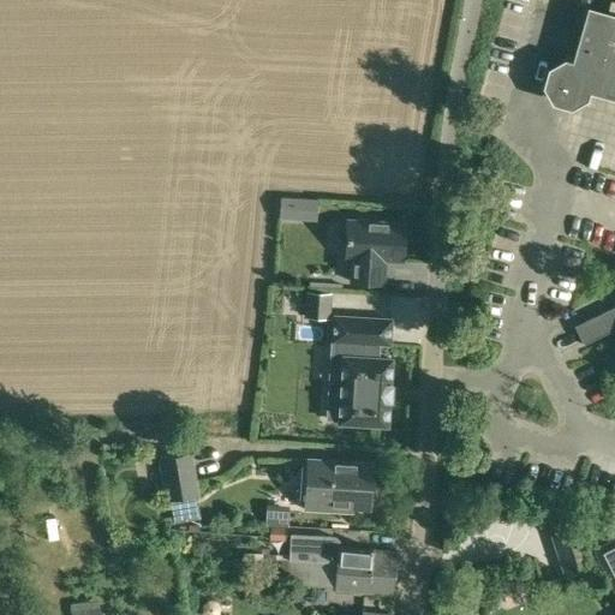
[(614,18),(590,12),(575,66),(565,64),(551,71),(548,87),(555,100),(569,105),(584,96),(586,87),(614,94),(614,18)]
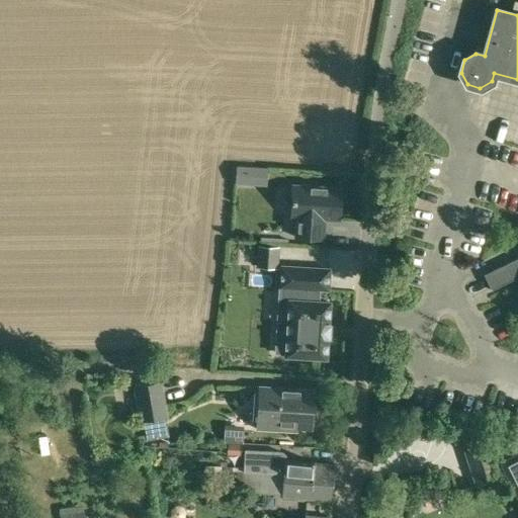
[(235,180),(245,180),(246,166),(236,165),(235,180)]
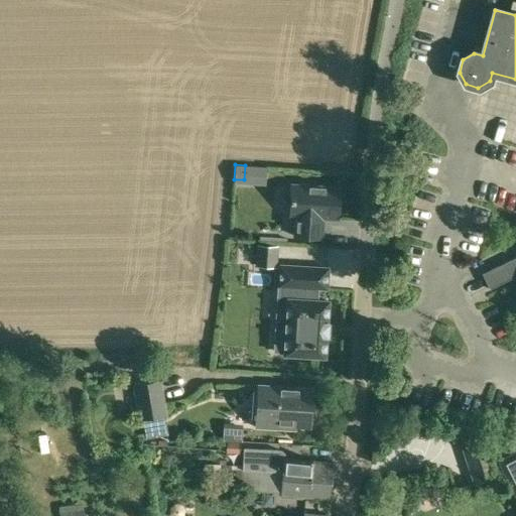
[(326,219),(340,220),(342,188),(294,185),(292,217),(298,217),(296,237),(324,239),(326,219)]
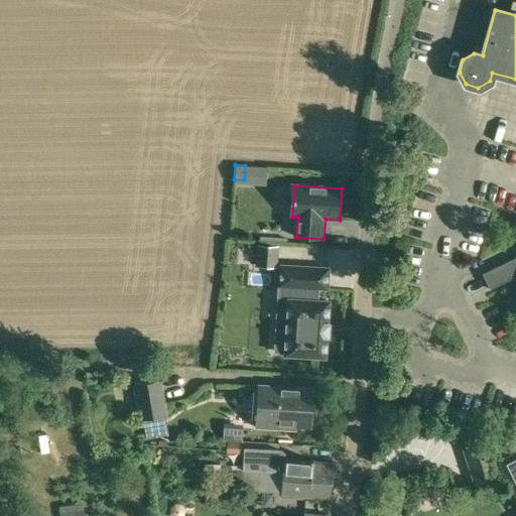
[(274,246),(256,244),(255,264),(273,265),(274,246)]
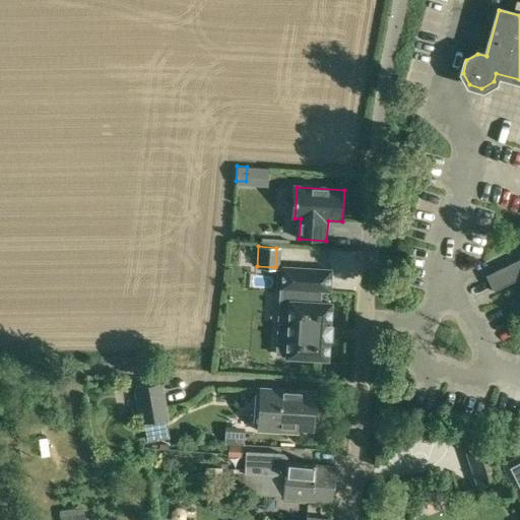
[(280,265),(277,318),(275,354),(285,354),(284,359),(329,361),(332,301),(320,300),(320,291),(330,291),(332,268),(280,265)]
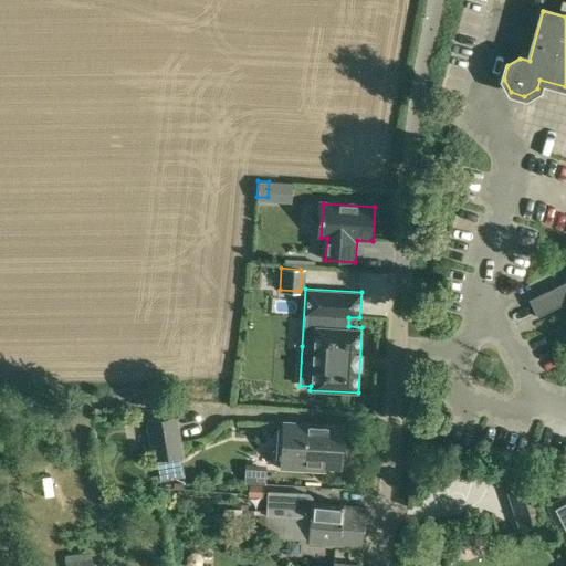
[(565,289),(541,295),(547,322),(565,317),(565,289)]
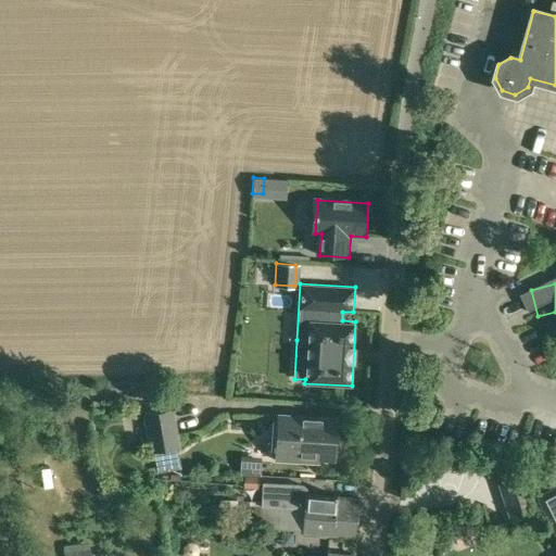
[(509,310),(515,329),(536,323),(531,303),(509,310)]
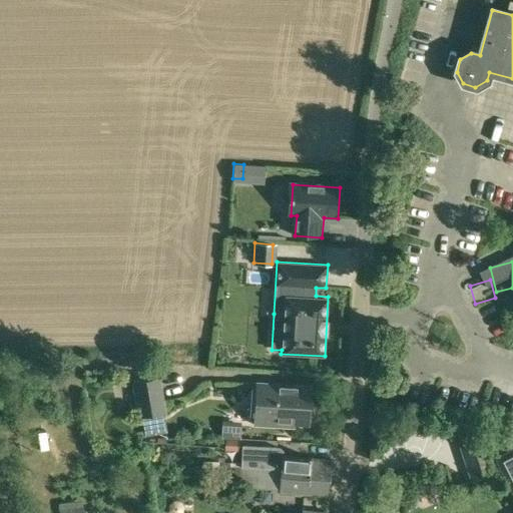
[(140,416),(163,412),(158,379),(134,383),(140,416)]
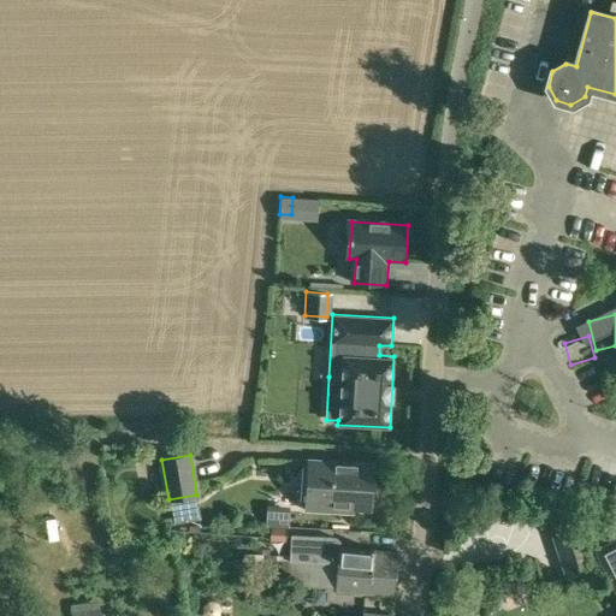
[(308,461),(304,509),(348,511),(348,507),(371,508),(373,465),(308,461)]
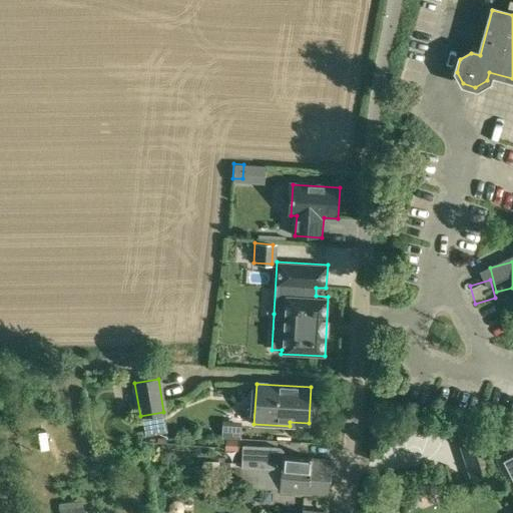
[(169,424),(154,429),(159,445),(175,440),(169,424)]
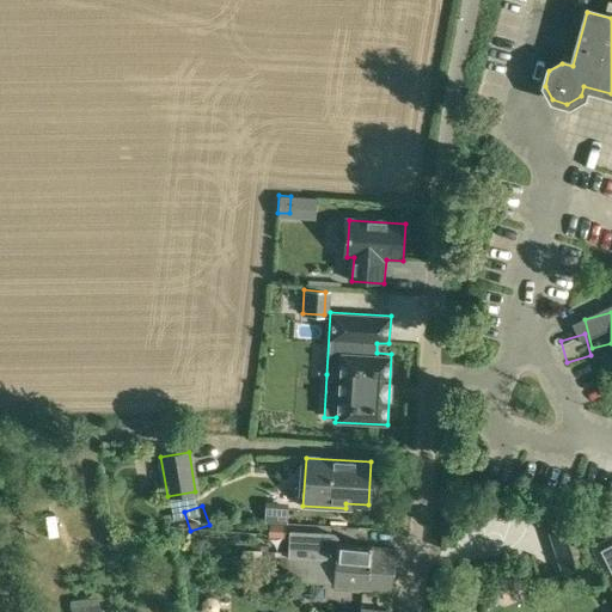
[(591,564),(591,562),(583,539),(574,509),(544,519),(562,574),(591,564)]
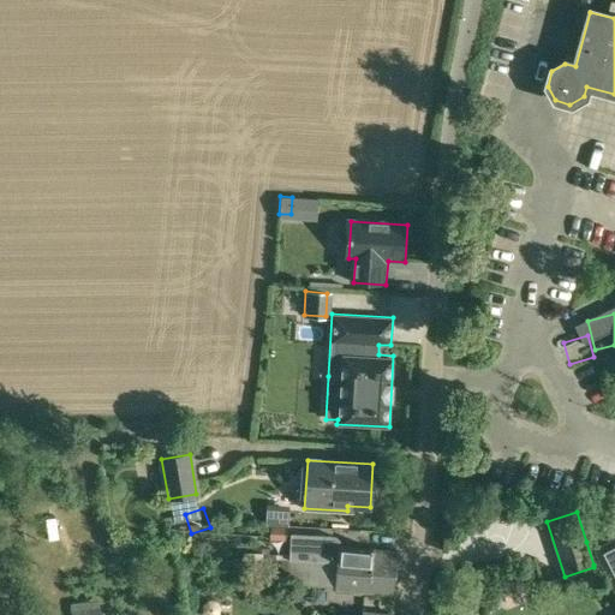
[(270,526),(269,538),(285,539),(286,527),(270,526)]
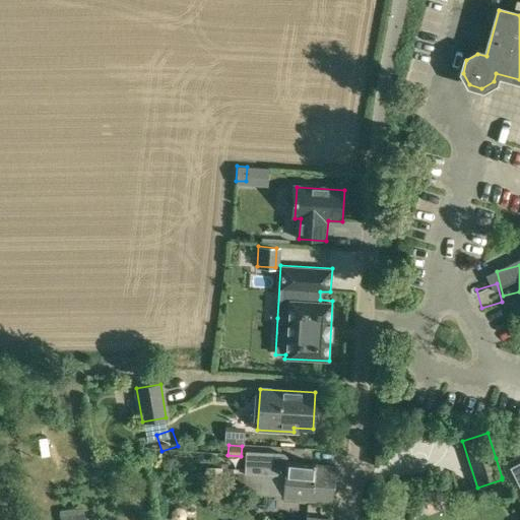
[(245,450),(244,469),(334,483),(336,466),(286,461),(286,456),(285,454),(282,452),(245,450)]
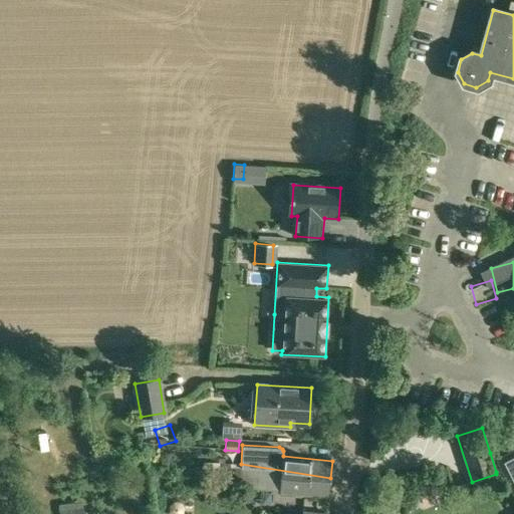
[(501,450),(490,453),(496,472),(500,470),(513,498),(513,447),(502,454),(501,450)]
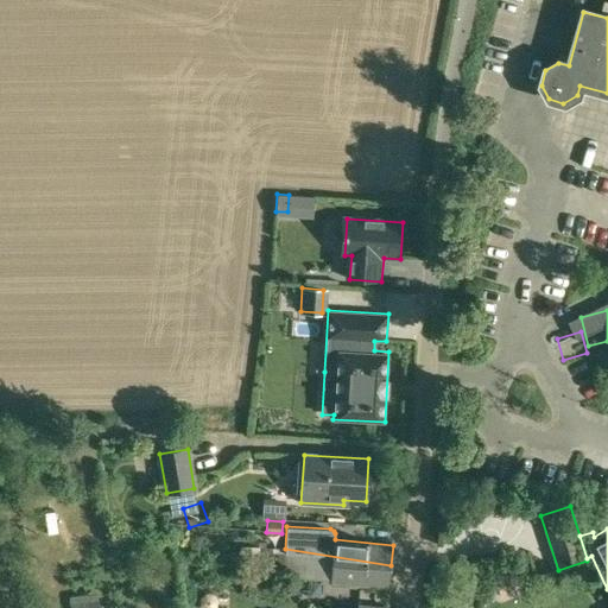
[(285,549),(285,553),(279,553),(278,577),(331,580),(330,582),(388,587),(391,565),(285,549)]
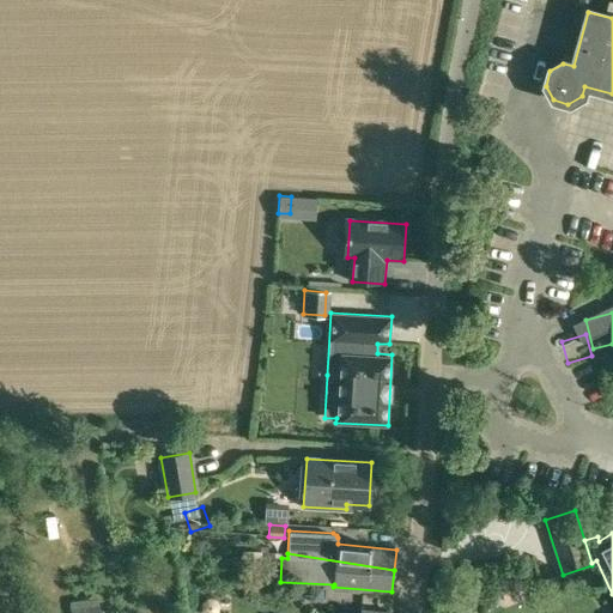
[(204,612),(216,612),(218,611),(218,605),(213,600),(207,600),(202,605),(202,612),(204,612)]
